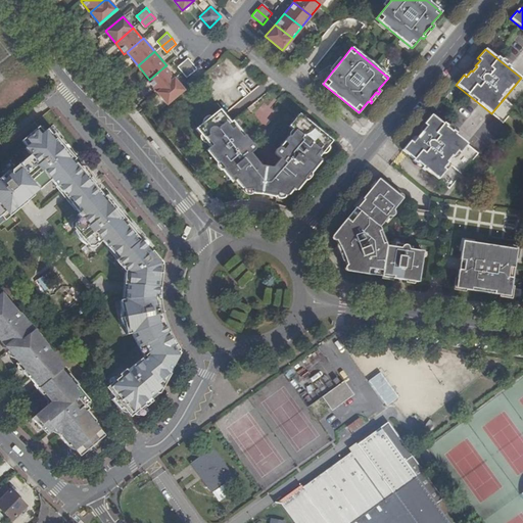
[(308,54),(304,51),(295,61),(299,64),(308,54)]
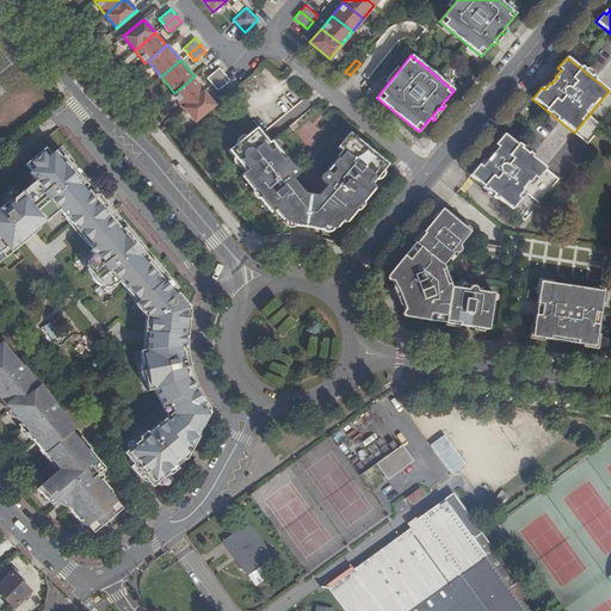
[(208,78),(213,84),(224,73),(220,67),(213,72),(208,78)]
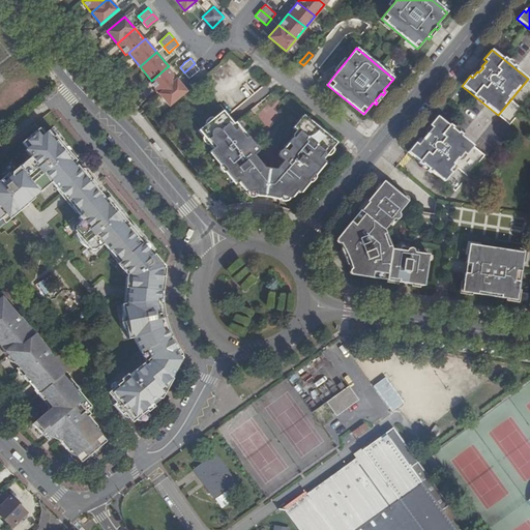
[(189,78),(194,74),(200,69),(195,63),(184,72),(189,78)]
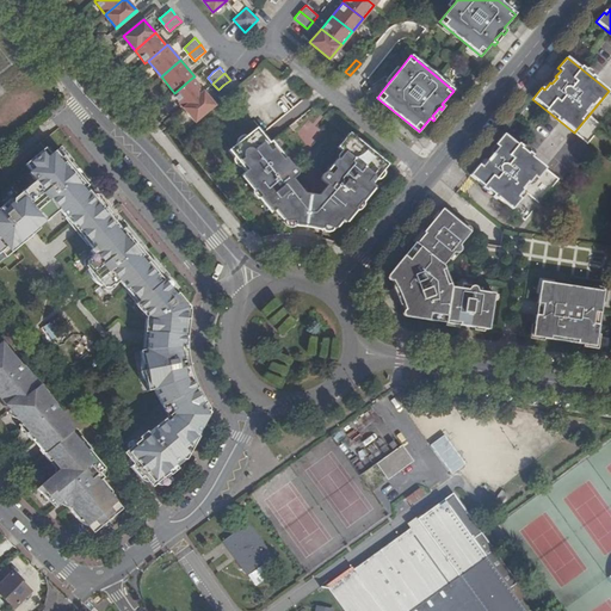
[(394,76),(390,74),(384,81),(388,84),(394,76)]
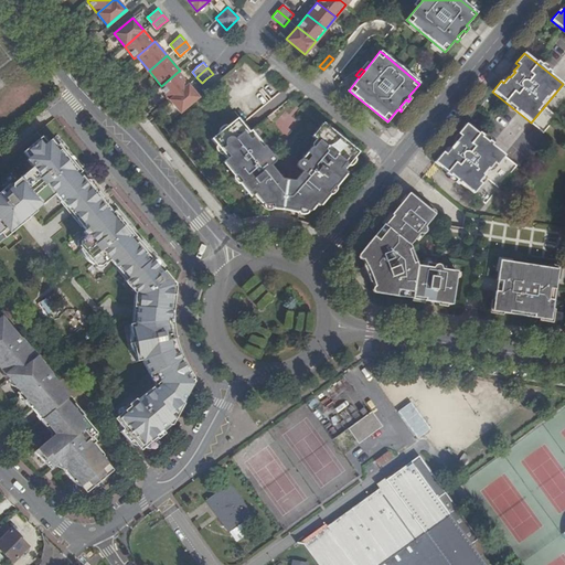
[(188,84),(178,72),(161,86),(159,88),(169,100),(188,84)]
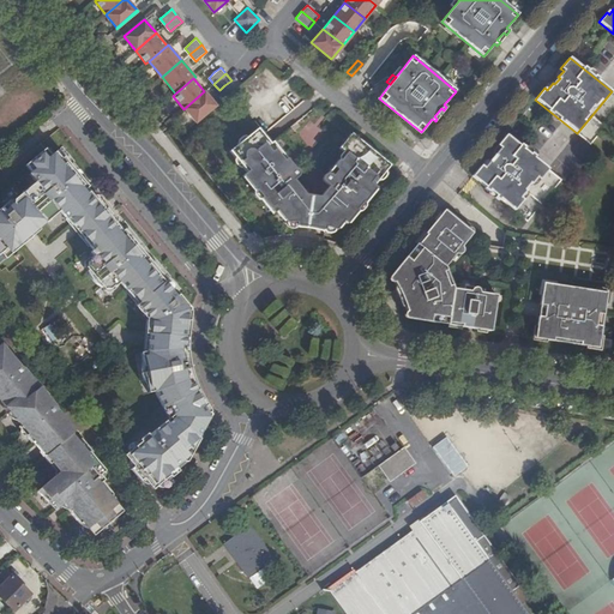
[(216,106),(204,91),(184,109),(196,124),(216,106)]
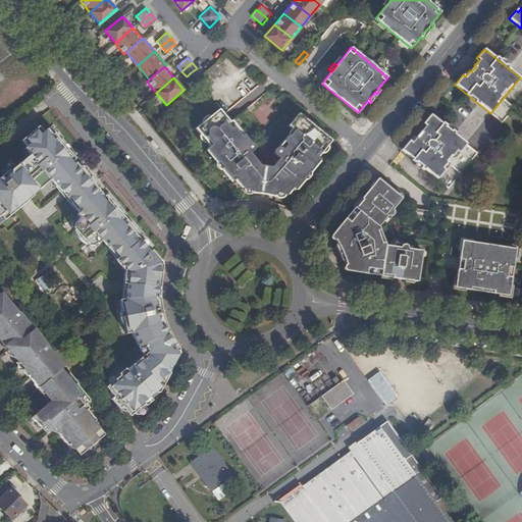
[(371,101),(377,94),(375,92),(369,99),(371,101)]
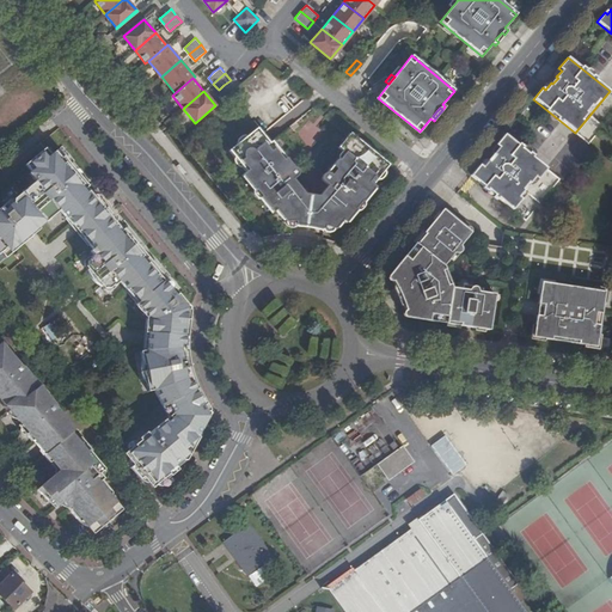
[(384,170),(389,164),(350,133),(338,147),(342,148),(324,170),(322,170),(319,171),(318,172),(317,175),(317,176),(318,178),(319,179),(325,185),(316,196),(301,195),(291,181),(297,175),(297,173),(297,172),(297,170),(295,170),(293,170),(291,170),(269,144),(267,145),(255,130),(227,152),(245,173),(242,177),(254,191),(255,190),(262,199),(261,200),(273,215),(276,212),(286,224),(297,221),(298,225),(301,224),(305,222),(308,222),(312,224),(316,224),(319,225),(322,227),(324,230),(326,225),(336,228),(343,219),(348,222),(359,208),(356,207),(362,201),(363,201),(377,187),(373,183),(378,178),(377,177),(383,169),(384,170)]
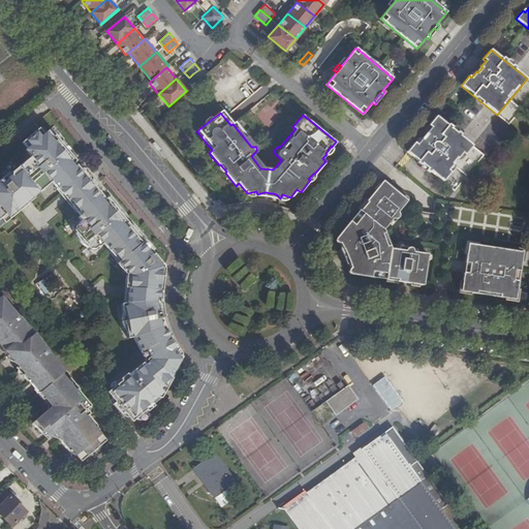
[(417,144),(415,142),(407,151),(443,180),(472,145),(436,116),(429,125),(432,127),(427,132),(428,134),(424,139),(423,138),(417,144)]
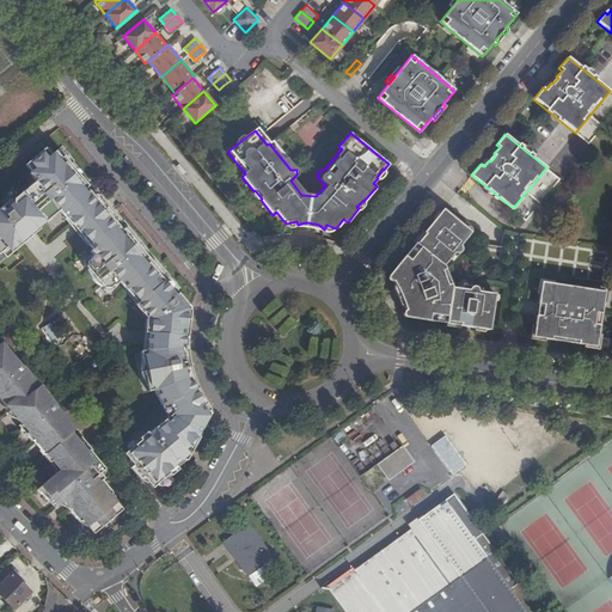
[(57,150),(50,155),(44,148),(25,165),(31,172),(29,173),(35,182),(30,187),(32,190),(24,196),(20,194),(13,200),(13,203),(8,207),(7,206),(5,206),(4,206),(1,207),(0,207),(0,252),(1,252),(6,258),(30,234),(32,236),(40,227),(37,224),(50,212),(54,215),(60,210),(66,218),(68,216),(91,244),(89,245),(92,250),(90,251),(96,258),(85,267),(87,270),(86,270),(89,274),(90,277),(93,281),(98,285),(101,287),(102,287),(104,289),(110,283),(114,287),(120,282),(126,289),(128,288),(139,301),(136,304),(148,317),(146,319),(145,334),(147,334),(146,350),(140,352),(142,366),(145,366),(147,378),(145,378),(147,392),(153,391),(161,407),(166,404),(171,414),(147,434),(146,433),(139,439),(140,441),(126,452),(126,457),(133,465),(130,467),(140,479),(142,477),(151,485),(154,487),(169,475),(170,476),(178,470),(175,466),(181,460),(185,460),(199,438),(197,436),(210,414),(203,405),(202,405),(195,390),(191,384),(189,377),(188,369),(187,368),(185,363),(185,362),(184,361),(183,360),(181,360),(179,360),(178,353),(178,344),(184,346),(184,337),(185,320),(190,308),(178,294),(176,297),(171,292),(172,288),(165,280),(163,281),(145,259),(147,258),(140,249),(139,250),(129,238),(129,237),(80,177),(80,178),(69,165),(57,150)]
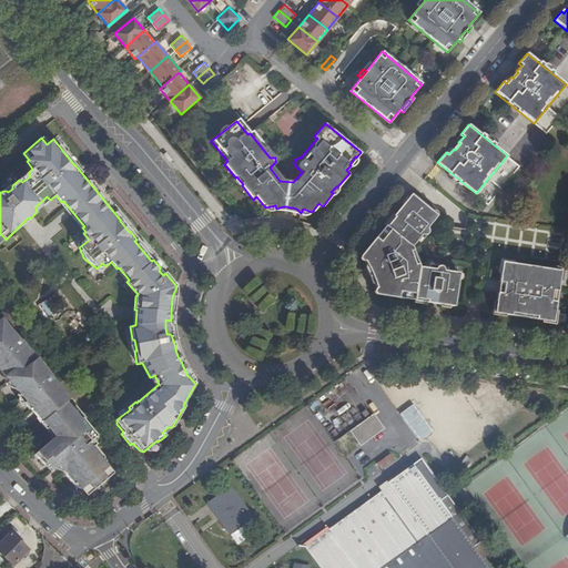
[(382,241),(377,236),(362,255),(365,257),(367,260),(369,263),(372,266),(376,265),(381,279),(377,280),(379,283),(381,287),(382,291),(382,294),(401,297),(402,292),(416,294),(415,300),(454,306),(460,274),(421,267),(412,246),(437,215),(412,194),(386,225),(391,230),(382,241)]
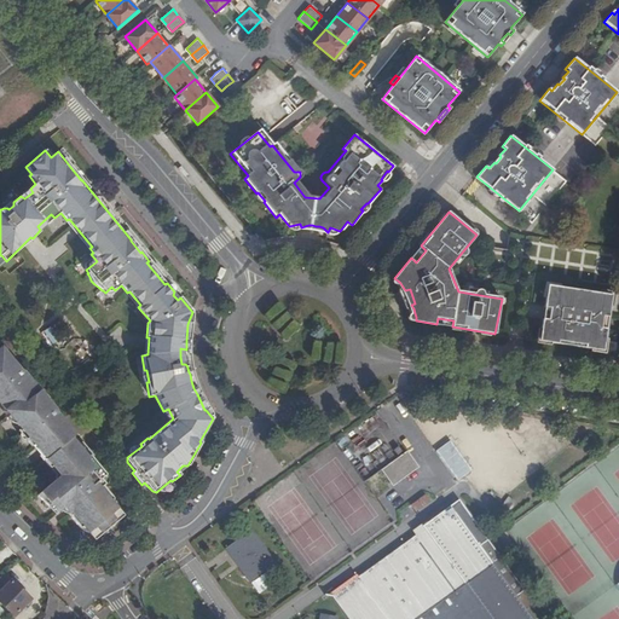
[(416,262),(426,250),(421,246),(411,258),(416,262)]
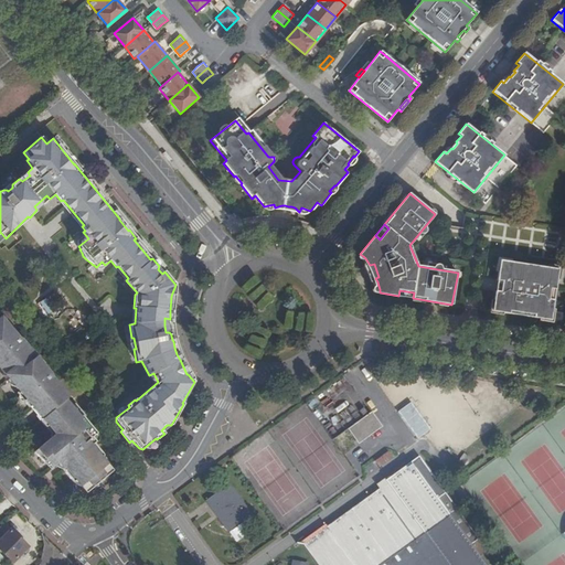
[(558,269),(500,260),(497,280),(502,281),(501,292),(496,291),(492,311),(551,320),(558,269)]
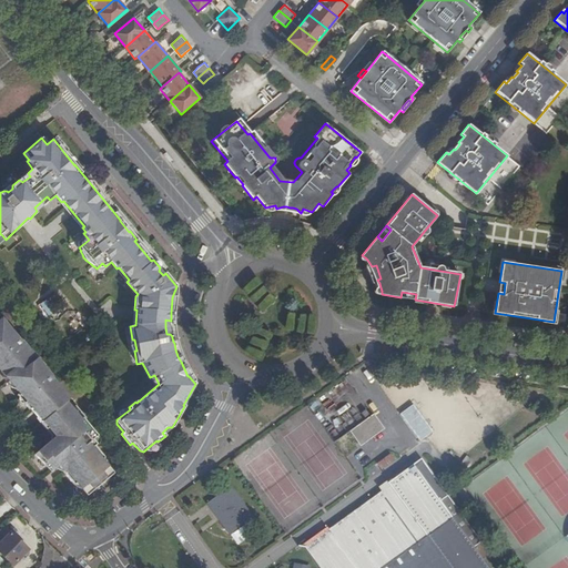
[(0,371),(2,374),(8,375),(16,384),(14,389),(26,402),(24,403),(30,411),(31,408),(38,416),(40,414),(44,419),(41,422),(40,423),(47,429),(48,428),(57,439),(47,447),(44,446),(34,455),(43,464),(44,462),(48,465),(48,468),(51,472),(60,464),(64,470),(63,472),(74,485),(75,483),(87,496),(92,492),(93,487),(103,479),(108,478),(113,474),(103,460),(103,457),(94,446),(97,444),(98,443),(99,442),(99,439),(99,438),(98,437),(97,436),(79,414),(77,416),(66,403),(69,399),(51,379),(52,377),(51,375),(42,364),(40,366),(30,354),(32,352),(23,342),(19,341),(2,320),(0,321),(0,371)]
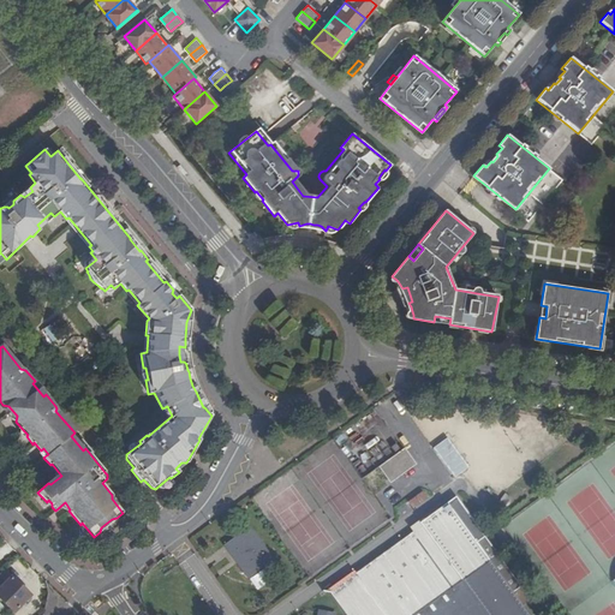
[(433,446),(453,478),(469,469),(448,436),(433,446)]
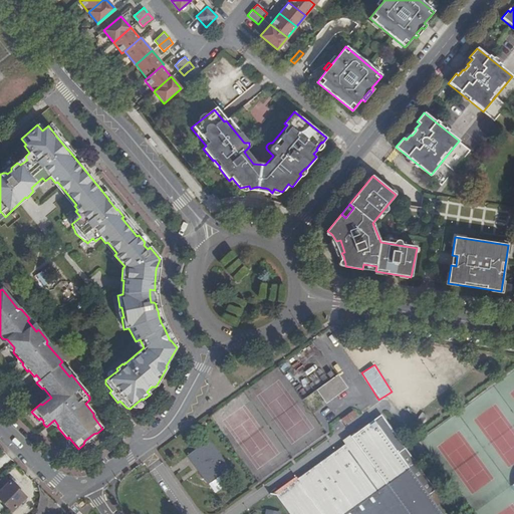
[(297,392),(302,399),(334,376),(330,369),(297,392)]
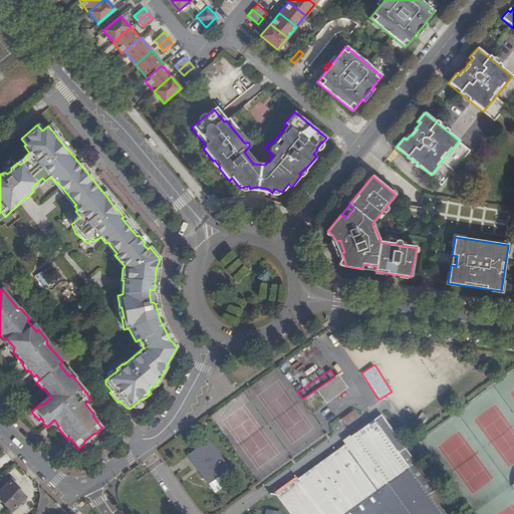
[(347,388),(338,374),(317,390),(326,403),(347,388)]
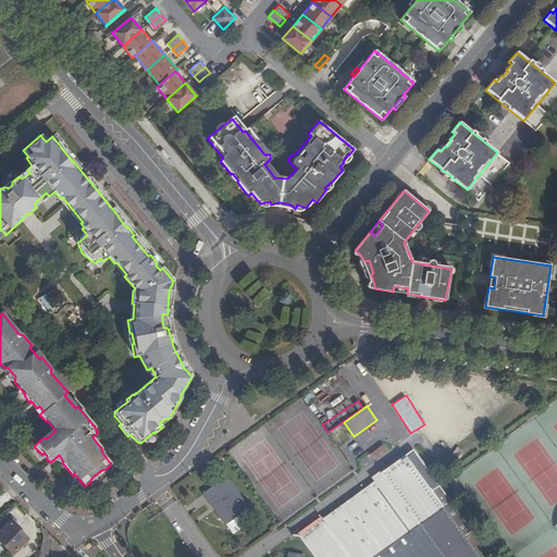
[(373,460),(387,450),(382,444),(369,454),(373,460)]
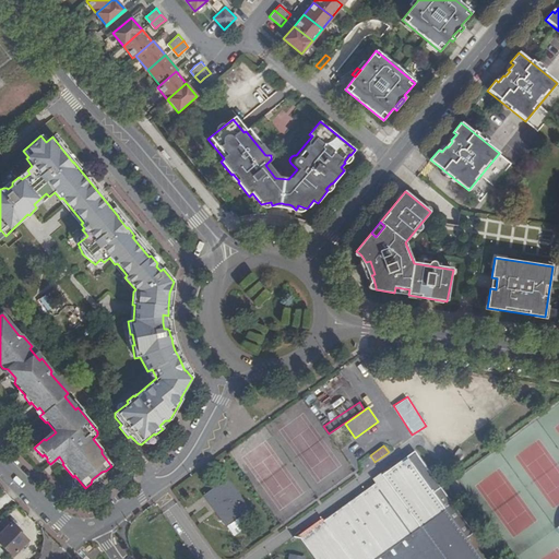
[(480,558),(466,538),(474,533),(415,451),(382,475),(385,479),(377,485),(376,484),(324,521),(329,527),(322,532),(313,531),(311,540),(321,542),(319,549),(320,550),(316,555),(318,558),(480,558)]
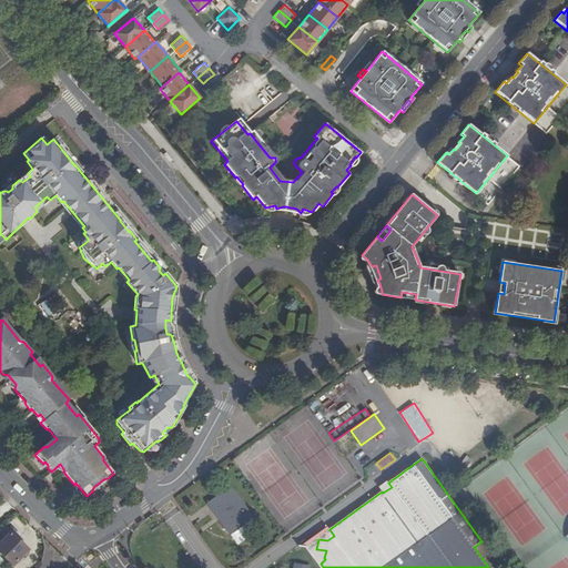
[(324,558),(326,550),(316,549),(318,539),(327,540),(334,536),(330,529),(382,492),(383,493),(392,487),(388,483),(303,544),(321,567),(323,567),(321,564),(325,559),(324,558)]
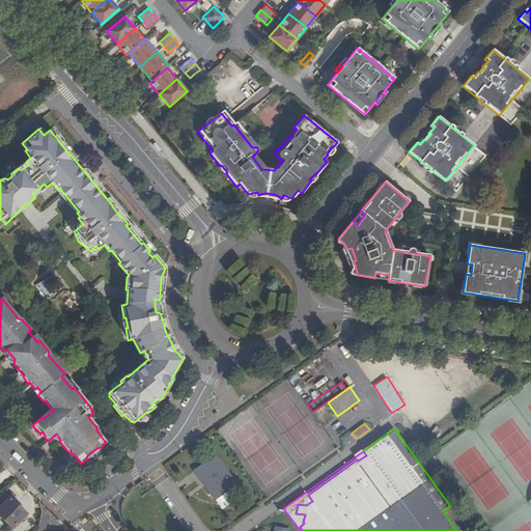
[(241,490),(216,455),(195,471),(200,478),(202,476),(207,484),(205,485),(222,509),(235,500),(232,496),(241,490)]
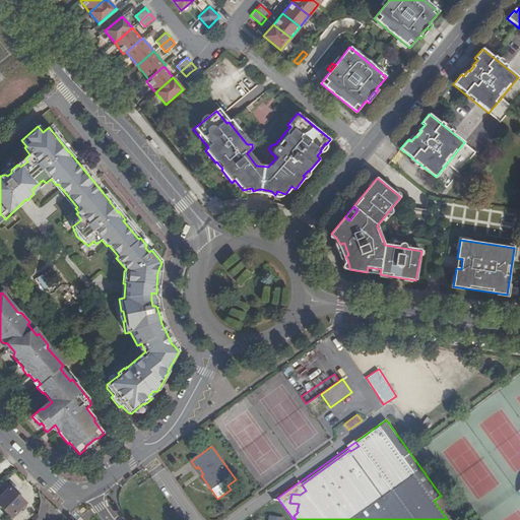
[(0,505),(12,517),(25,503),(4,481),(0,484),(0,505)]
